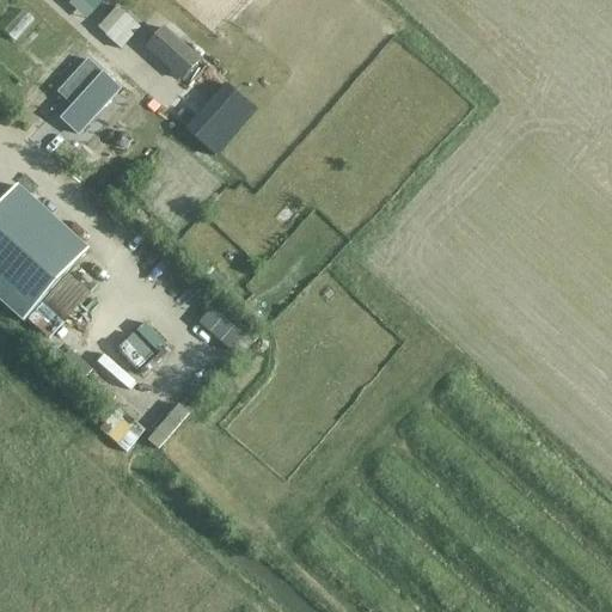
[(86,18),(102,0),(71,0),(69,2),(86,18)]
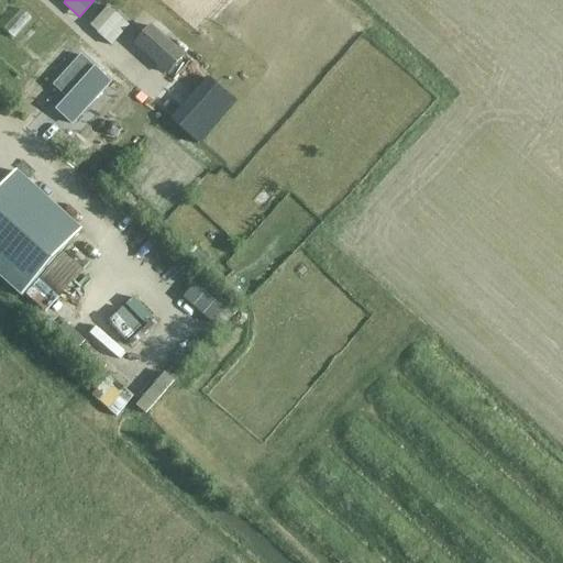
[(111,44),(129,25),(108,6),(90,25),(111,44)]
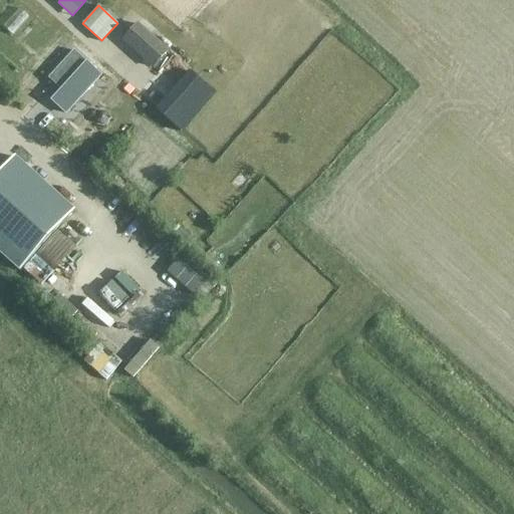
[(152,69),(169,51),(137,24),(120,41),(152,69)]
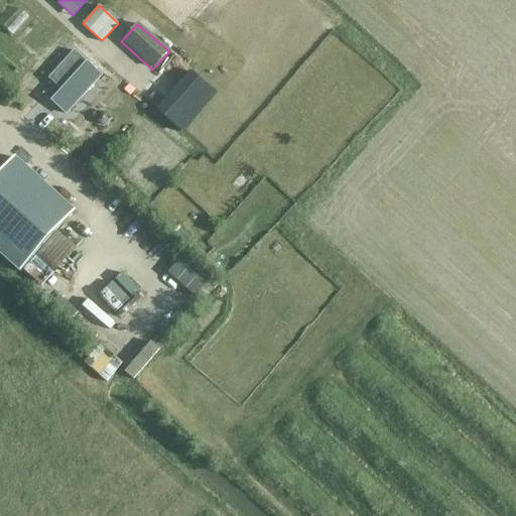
[(182,133),(218,92),(191,70),(156,110),(182,133)]
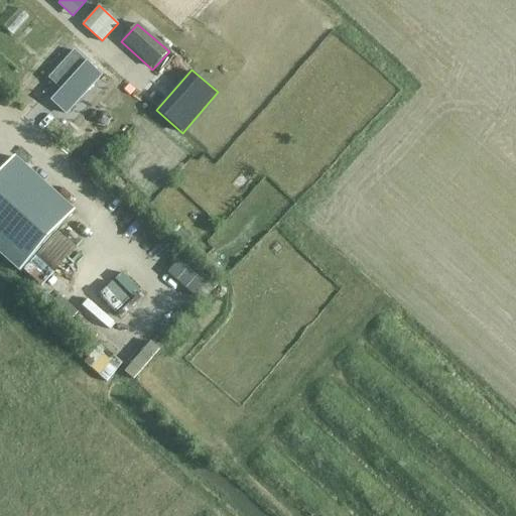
[(74,213),(14,158),(0,173),(0,254),(20,272),(74,213)]
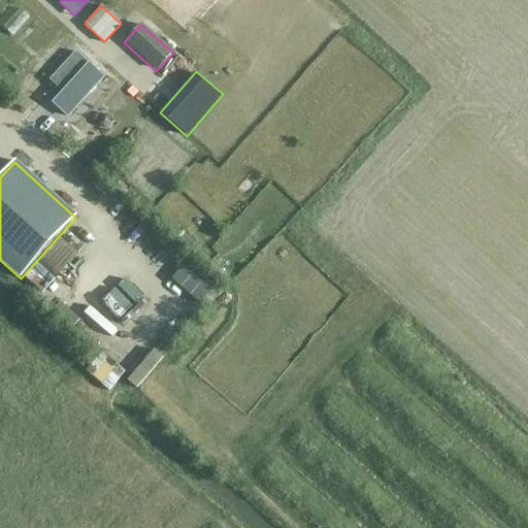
[(127,175),(131,171),(123,164),(120,168),(127,175)]
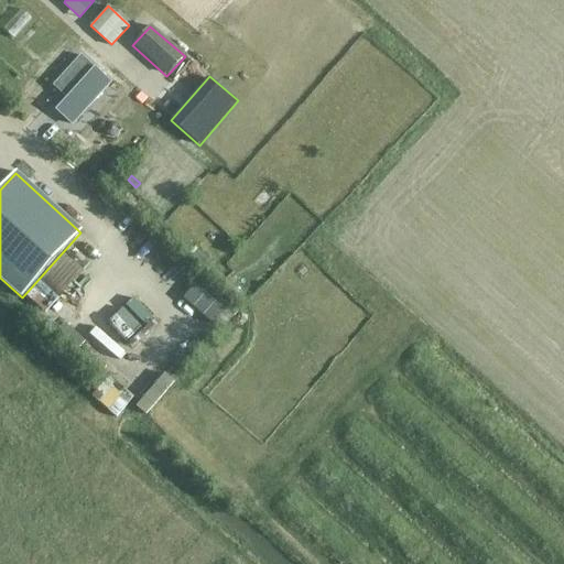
[(206,270),(213,262),(198,250),(191,258),(206,270)]
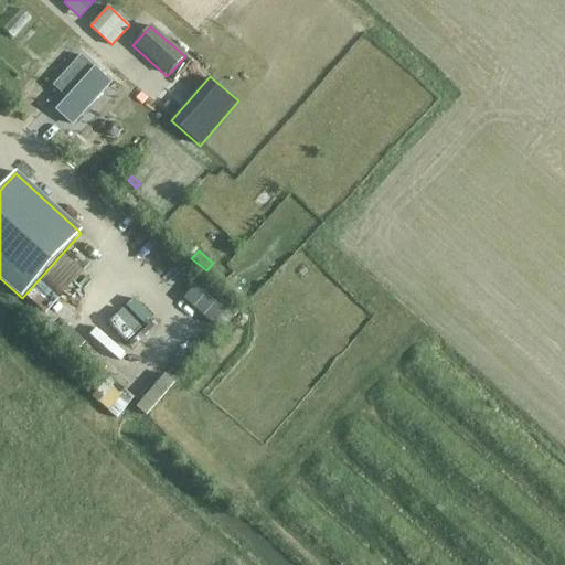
[(200,279),(191,288),(209,305),(217,295),(200,279)]
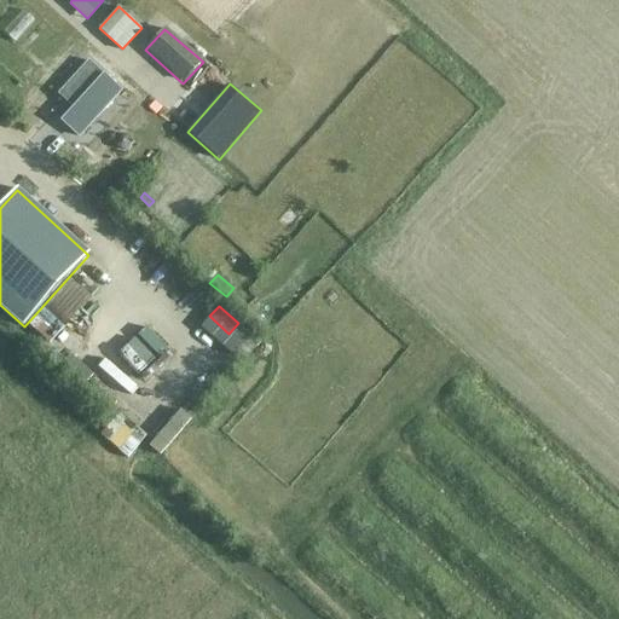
[(139,374),(156,357),(136,336),(119,353),(139,374)]
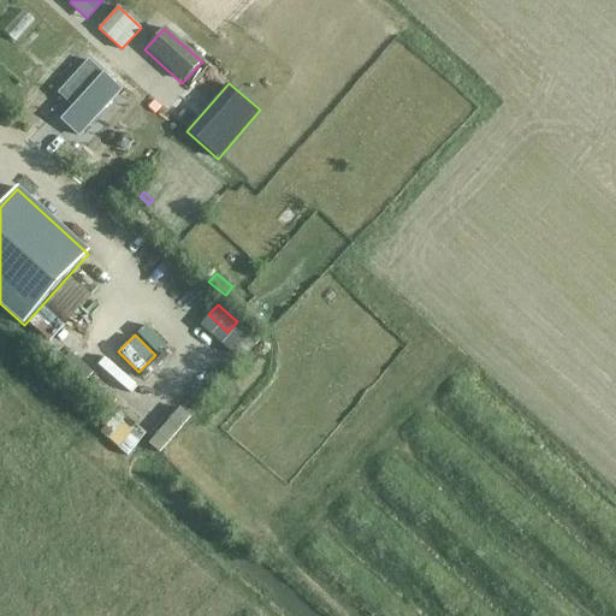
[(83,384),(93,372),(70,351),(60,362),(83,384)]
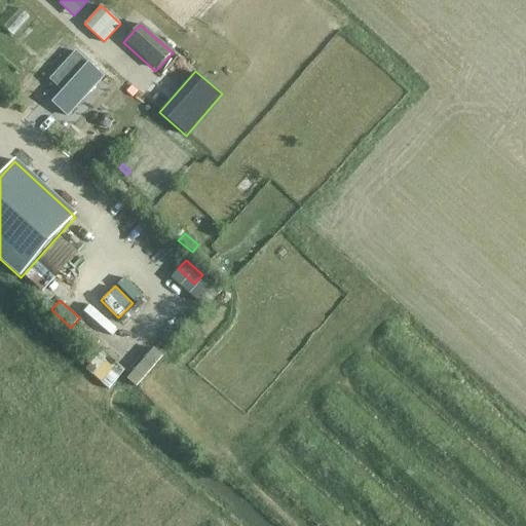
[(137,386),(163,355),(154,346),(126,377),(137,386)]
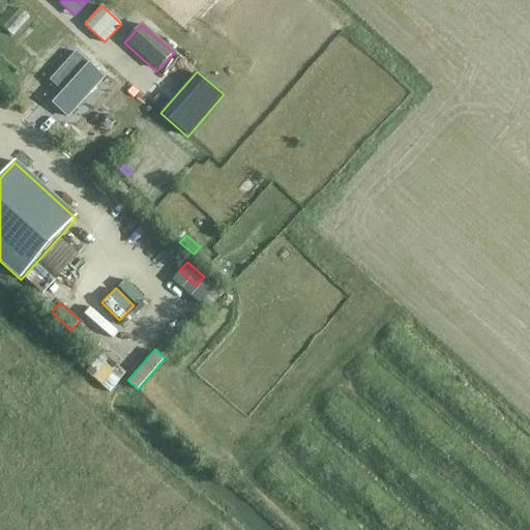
[(104,352),(88,371),(112,390),(127,372),(104,352)]
